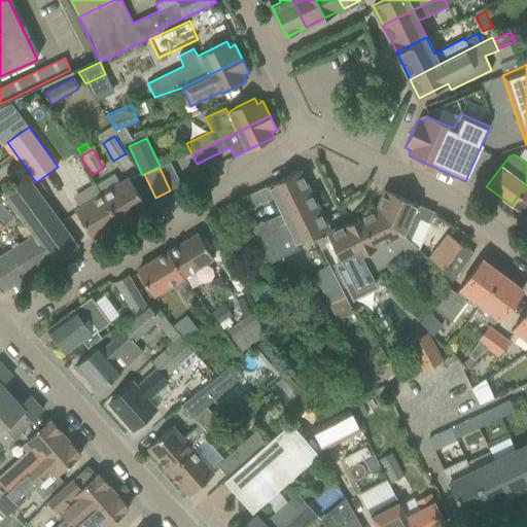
[(299,171),(239,200),(244,211),(273,198),(277,206),(308,190),(299,171)]
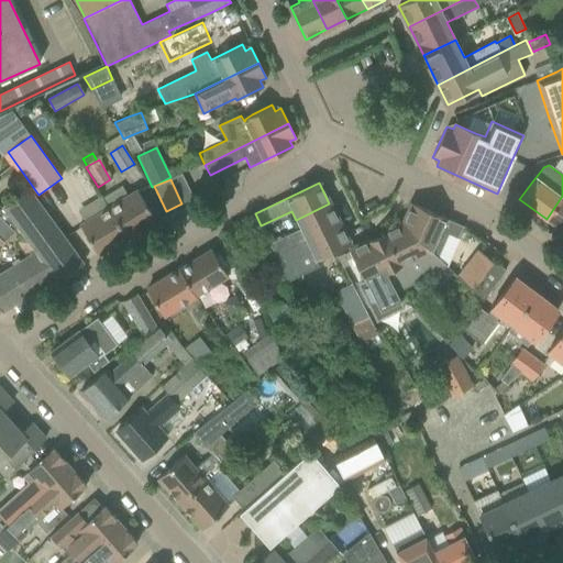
[(2,206),(25,238),(50,217),(29,187),(2,206)]
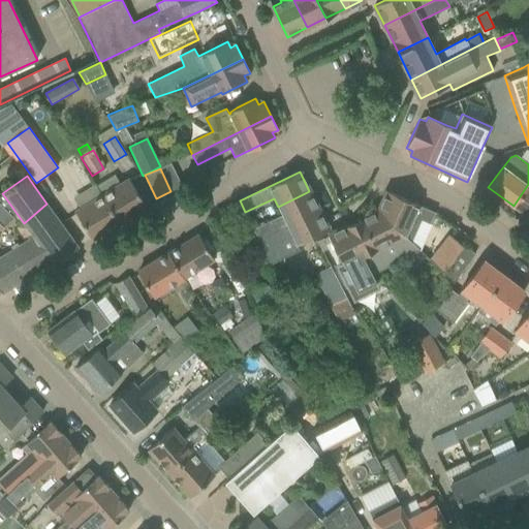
[(129,179),(102,195),(119,222),(146,206),(135,188),(129,179)]
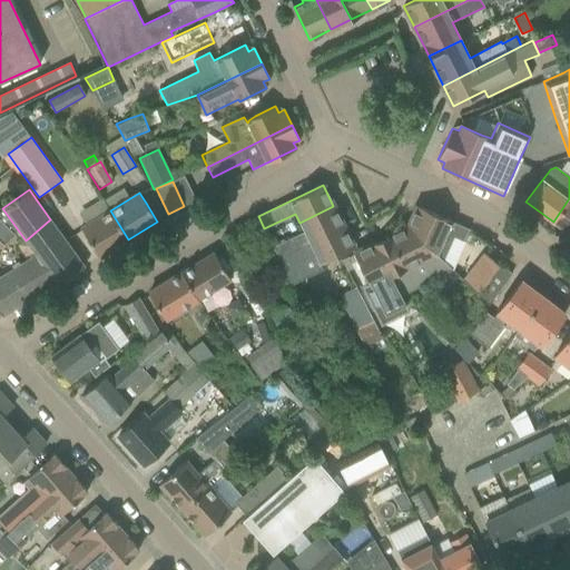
[(569,198),(553,222),(569,234),(569,198)]
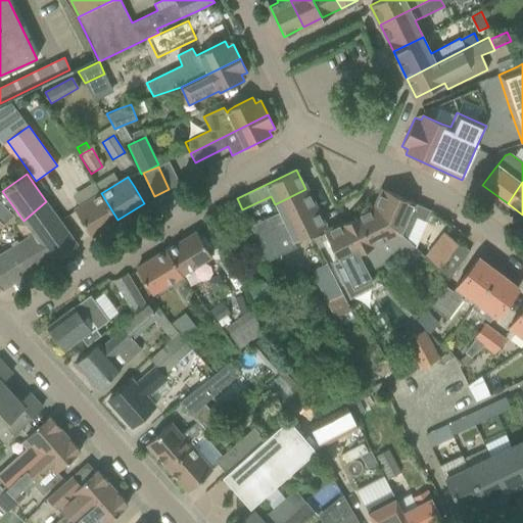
[(255,237),(315,208),(305,189),(275,204),(279,212),(250,227),(255,237)]
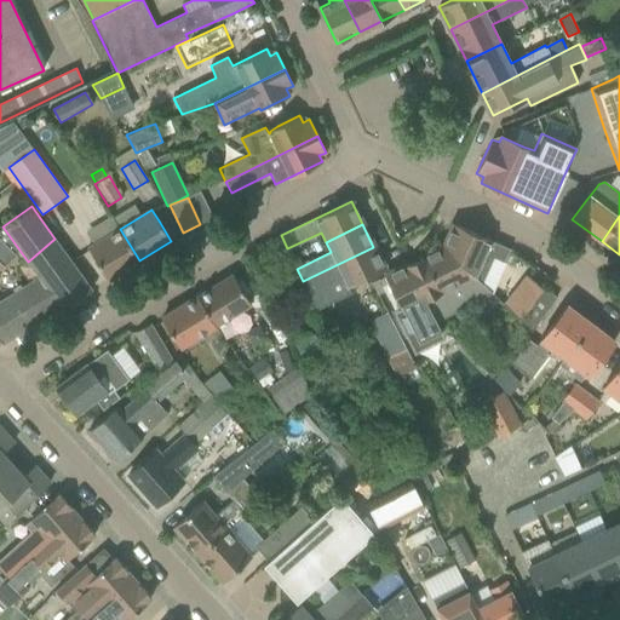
[(454,224),(443,247),(475,277),(482,283),(493,259),(503,263),(509,250),(454,224)]
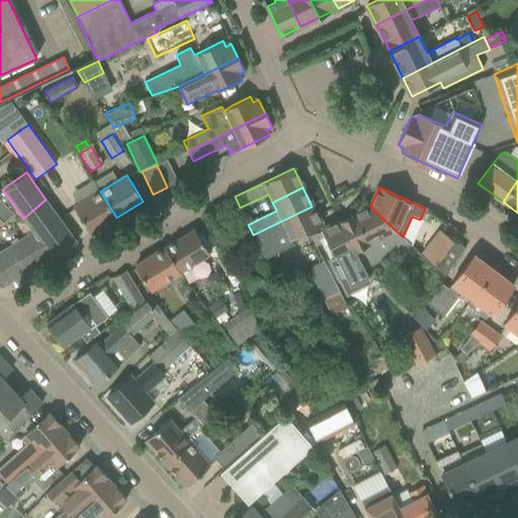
[(90,234),(116,218),(100,191),(74,207),(79,217),(90,234)]
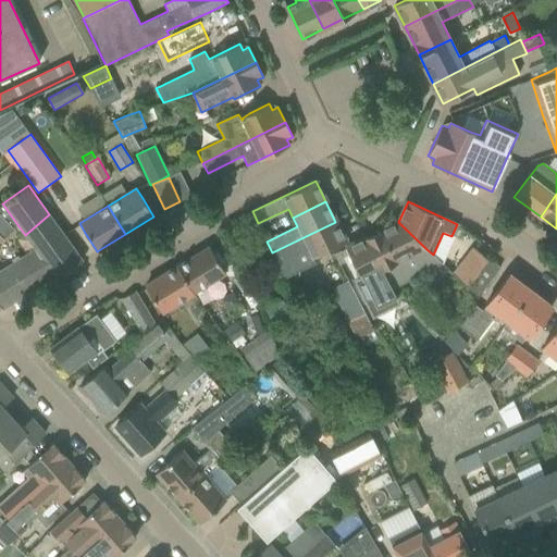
[(35,249),(0,271),(0,306),(2,309),(83,260),(49,214),(25,235),(33,247),(35,249)]
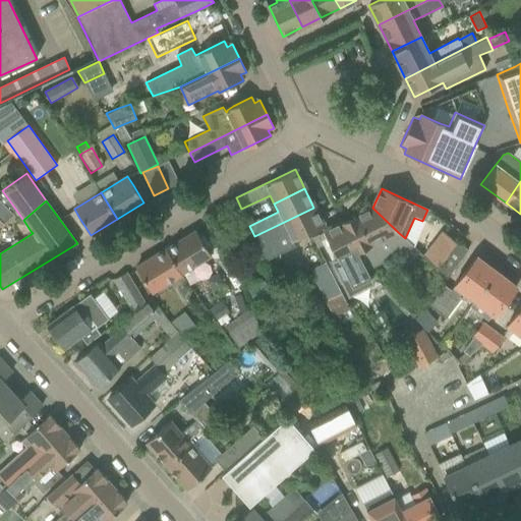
[(0,219),(3,222),(11,213),(0,201),(0,219)]
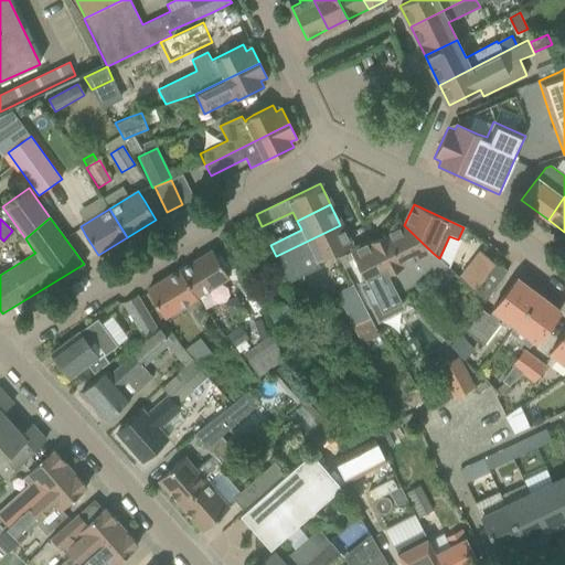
[(350,246),(340,225),(276,256),(290,285),(321,269),(318,262),(350,246)]
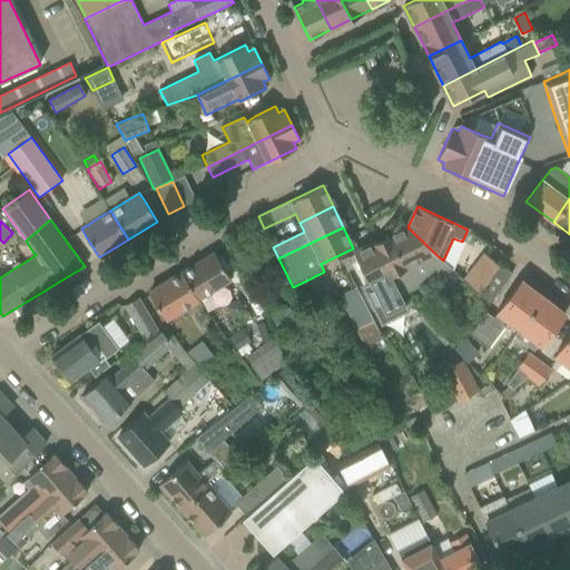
[(408,227),(375,243),(400,294),(452,269),(436,255),(408,227)]
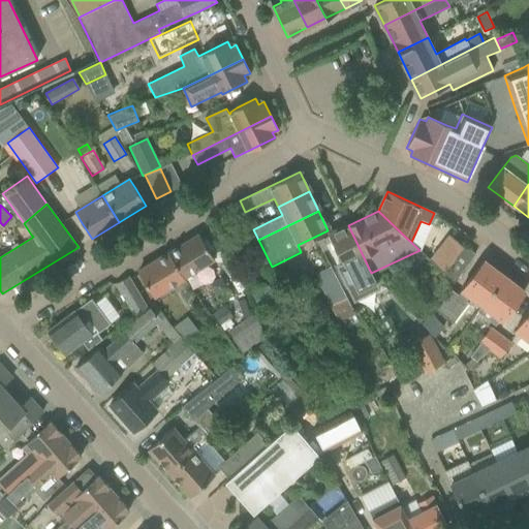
[(24,223),(17,228),(24,239),(31,235),(24,223)]
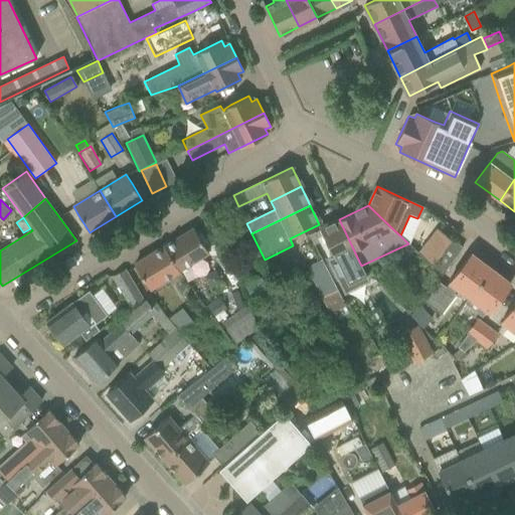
[(339,219),(319,228),(328,246),(333,259),(329,261),(341,286),(363,275),(366,280),(368,279),(361,266),(339,219)]
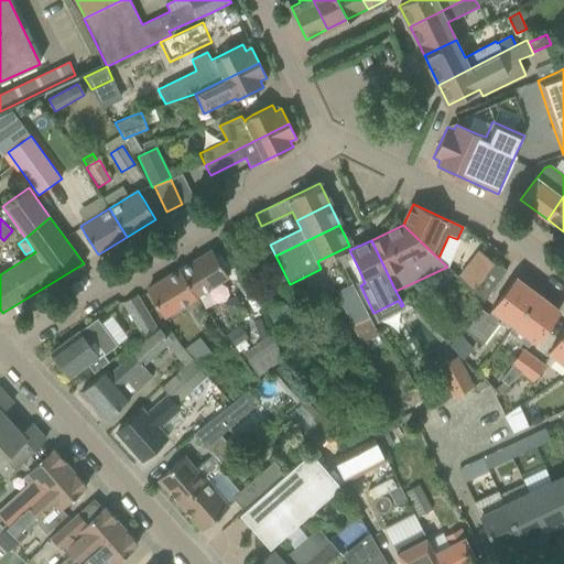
[(212,250),(180,270),(195,296),(228,277),(212,250)]
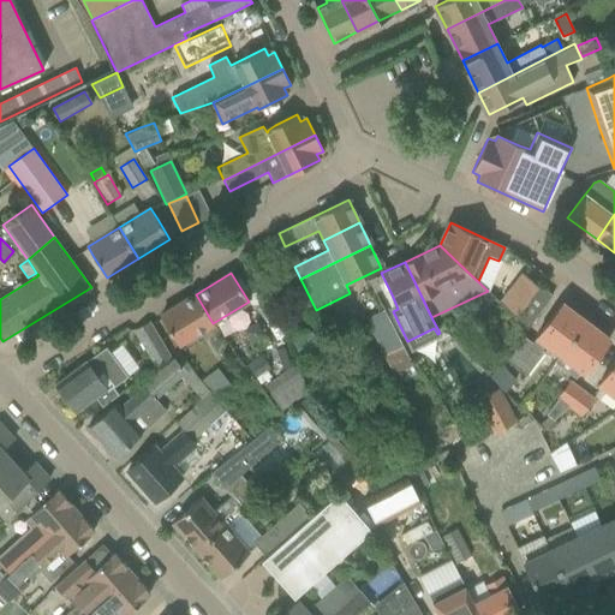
[(523,274),(501,303),(515,316),(523,306),(538,286),(523,274)]
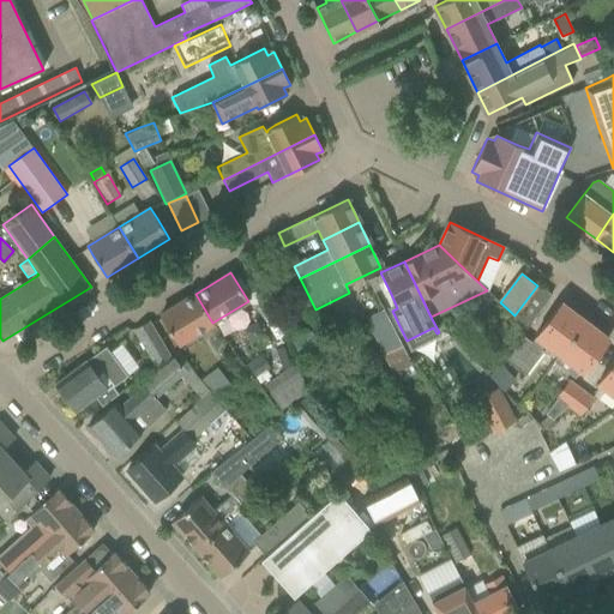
[(537,286),(522,306),(515,315),(513,317),(515,317),(525,331),(551,296),(537,286)]
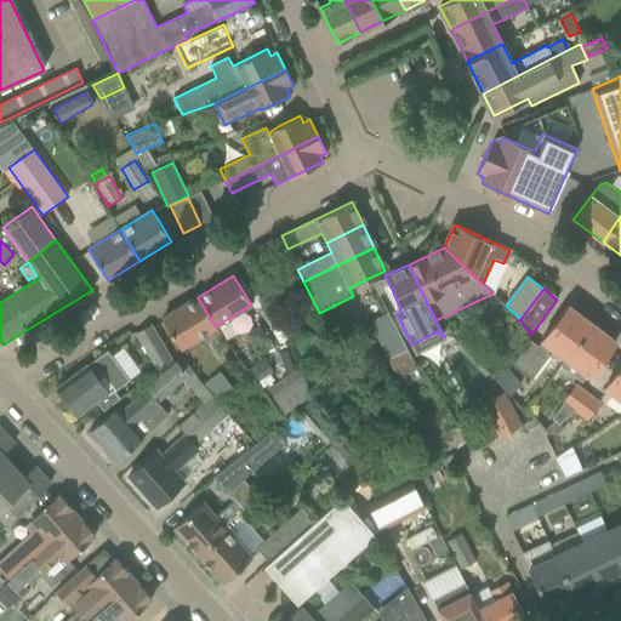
[(161,319),(175,340),(180,348),(215,326),(198,297),(161,319)]
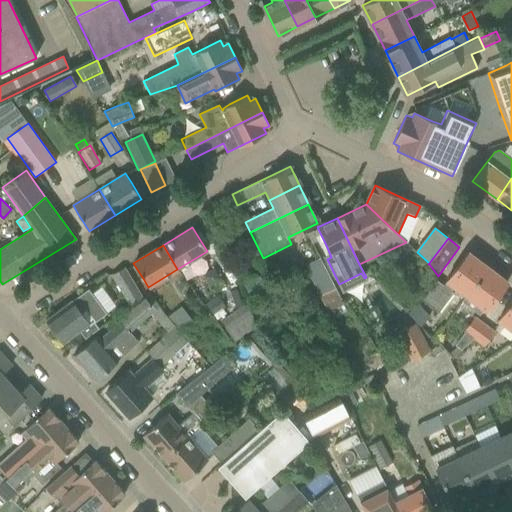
[(454,287),(466,296),(488,267),(468,252),(456,268),(446,281),(443,285),(437,281),(421,301),(435,311),(438,313),(453,293),(451,292),(454,287)]
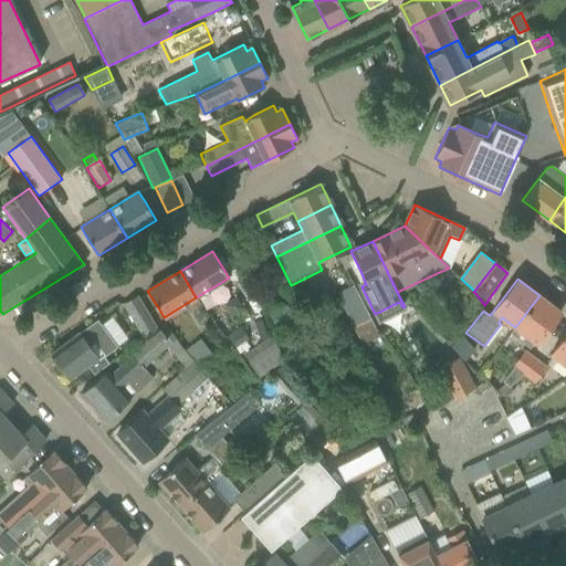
[(293,301),(324,302),(324,292),(306,291),(307,286),(291,285),(293,290),(293,301)]
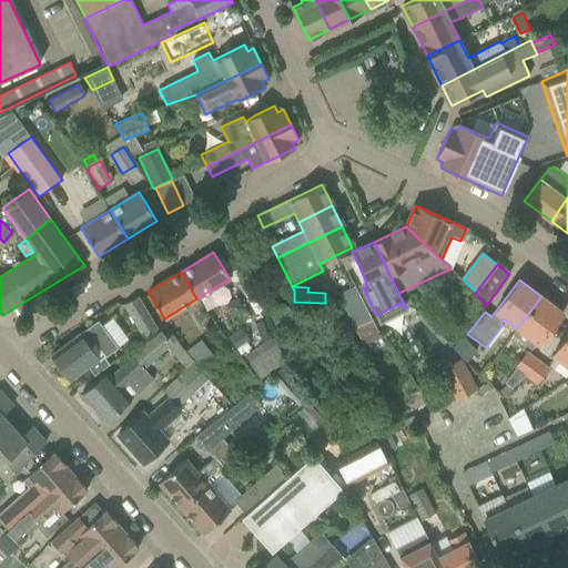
[(355,286),(337,294),(338,295),(364,346),(381,337),(355,286)]
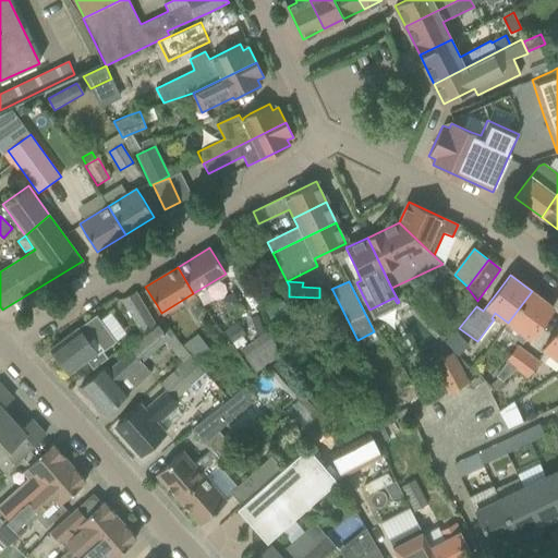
[(154,323),(135,291),(121,300),(140,330),(154,323)]
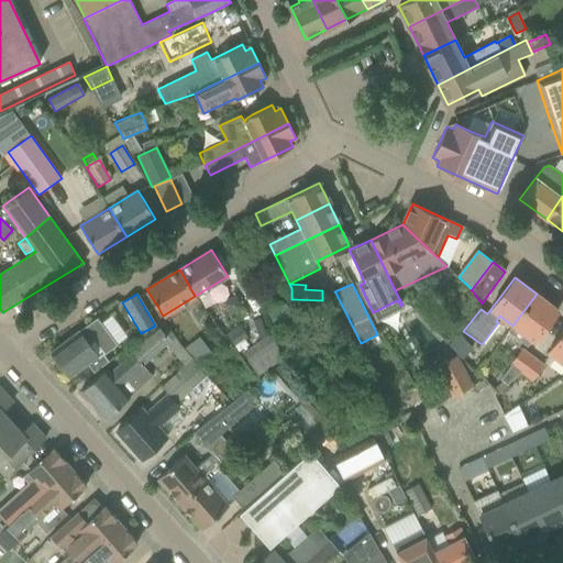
[(537,294),(512,326),(508,331),(529,348),(544,327),(558,309),(537,294)]
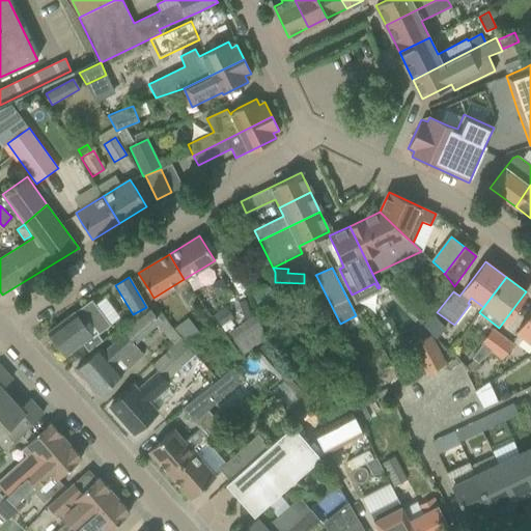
[(221,279),(210,285),(217,298),(228,290),(221,279)]
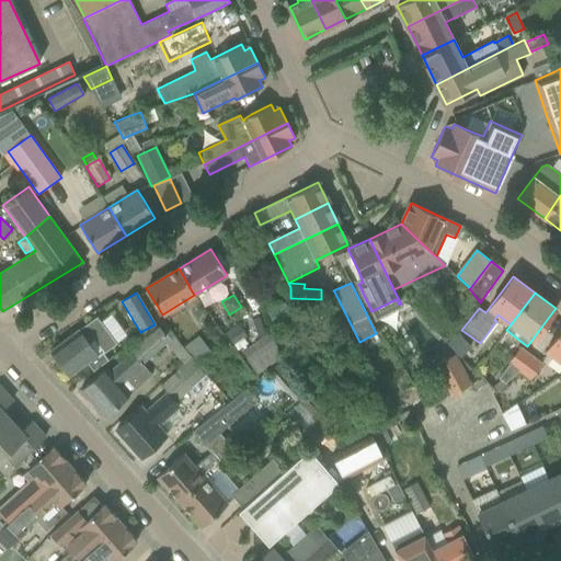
[(260,317),(251,319),(258,338),(265,334),(260,317)]
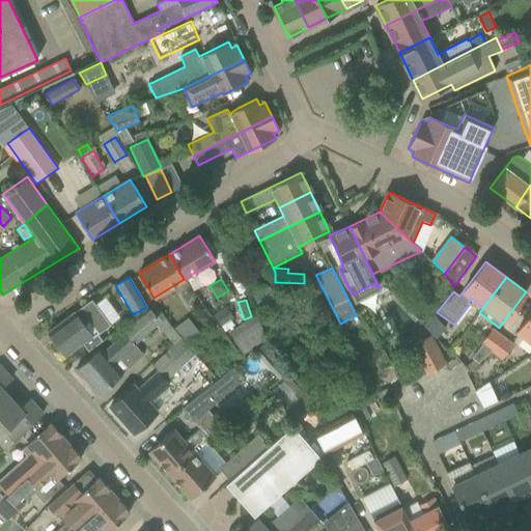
[(87,302),(47,332),(64,356),(82,342),(87,350),(102,339),(96,332),(105,326),(96,314),(87,302)]
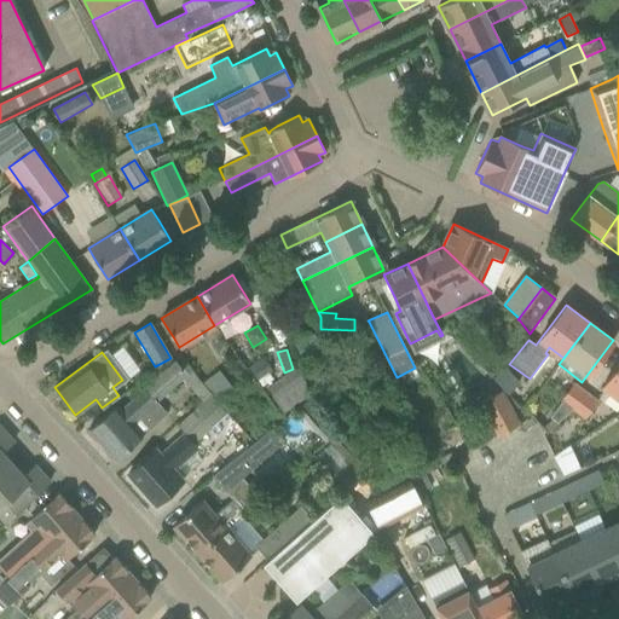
[(184,380),(203,401),(212,395),(203,385),(180,357),(175,362),(174,360),(144,388),(145,389),(121,411),(116,405),(88,429),(115,460),(167,414),(157,403),(184,380)]
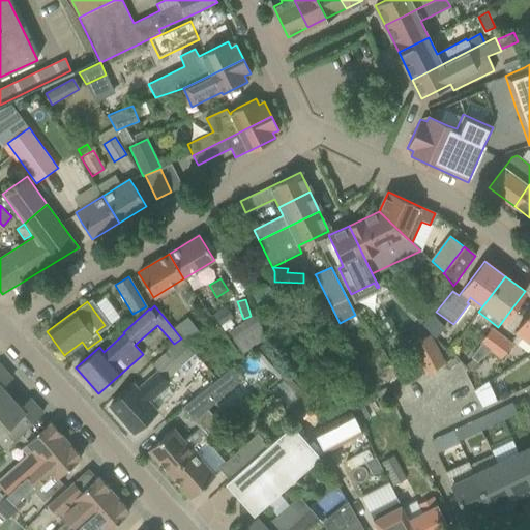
[(224,307),(213,316),(221,326),(231,318),(224,307)]
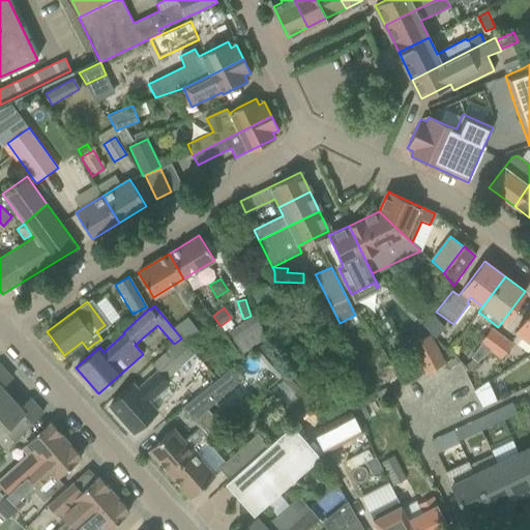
[(529,342),(529,313),(516,331),(529,342)]
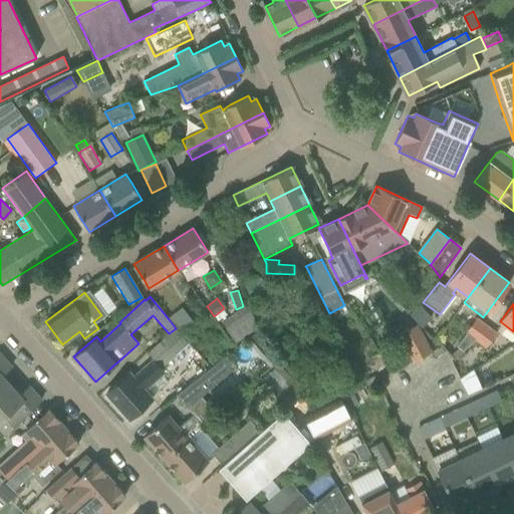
[(221,323),(236,343),(260,325),(245,305),(221,323)]
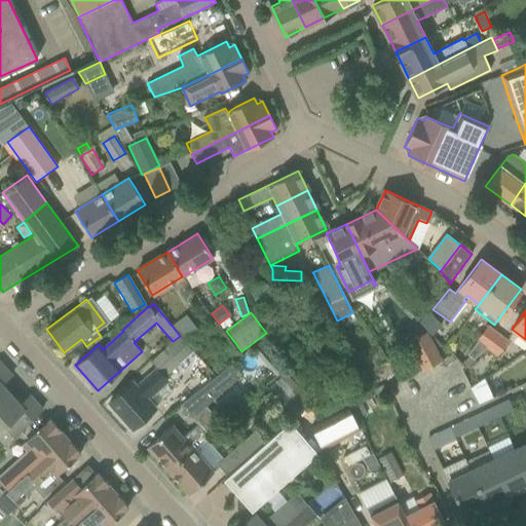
[(428,312),(419,321),(423,325),(431,335),(441,327),(428,312)]
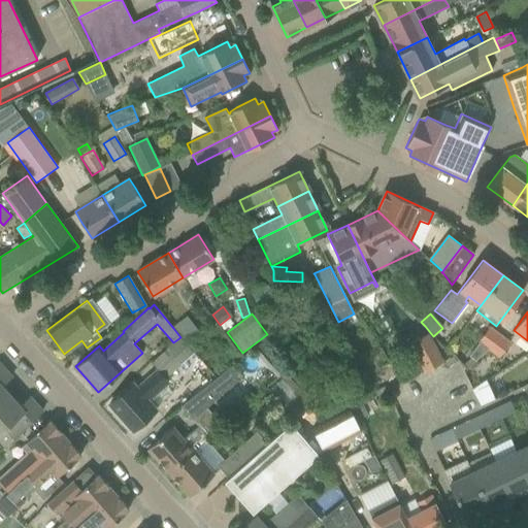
[(187,317),(173,328),(180,337),(186,343),(199,333),(187,317)]
